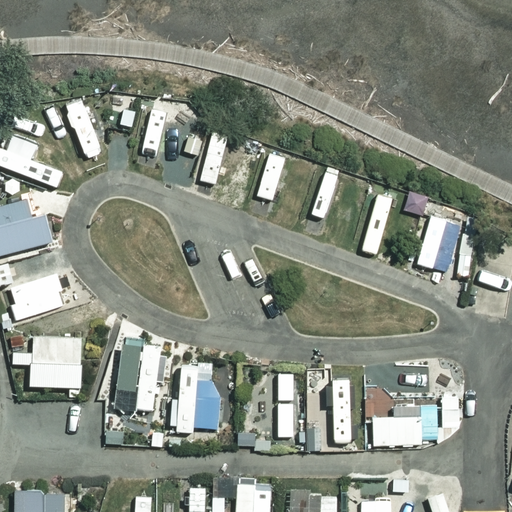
[(84,102),(69,108),(71,114),(68,116),(73,128),(76,127),(88,158),(102,153),(99,146),(107,143),(92,106),(86,108),(84,102)]
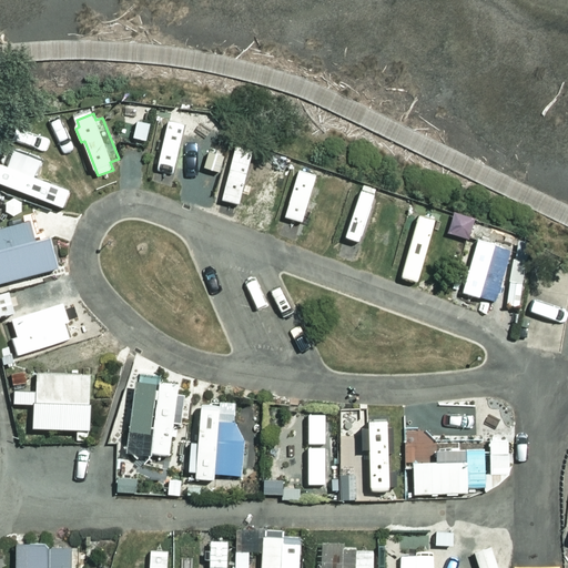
[(59,122),(63,134),(73,131),(70,119),(59,122)]
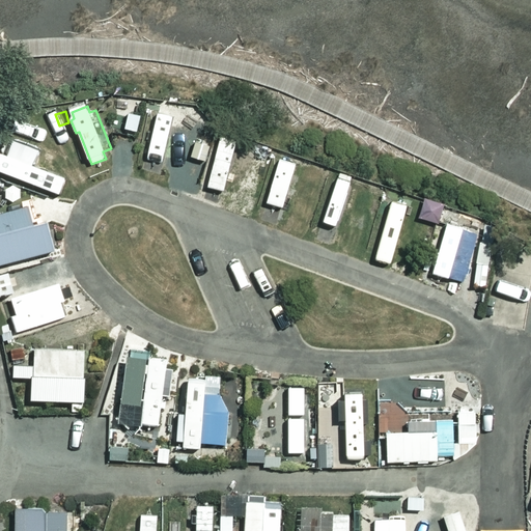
[(132,115),(129,130),(140,133),(143,117),(132,115)]
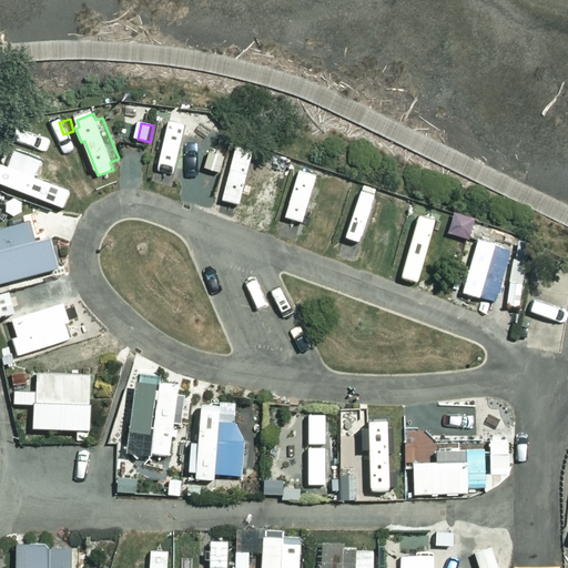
[(127,131),(125,142),(135,143),(137,132),(127,131)]
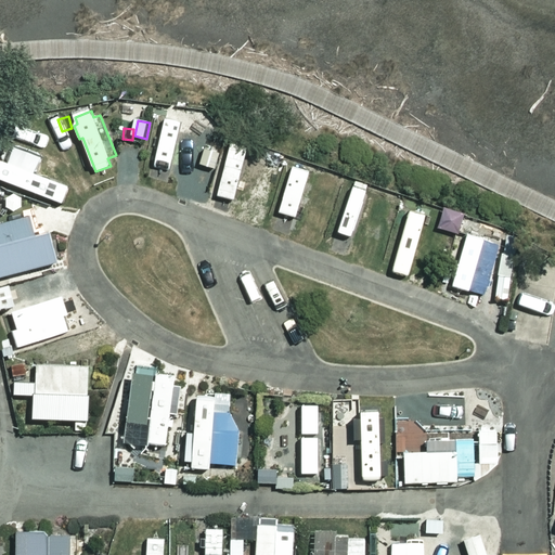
[(17,153),(7,183),(48,197),(59,167),(17,153)]
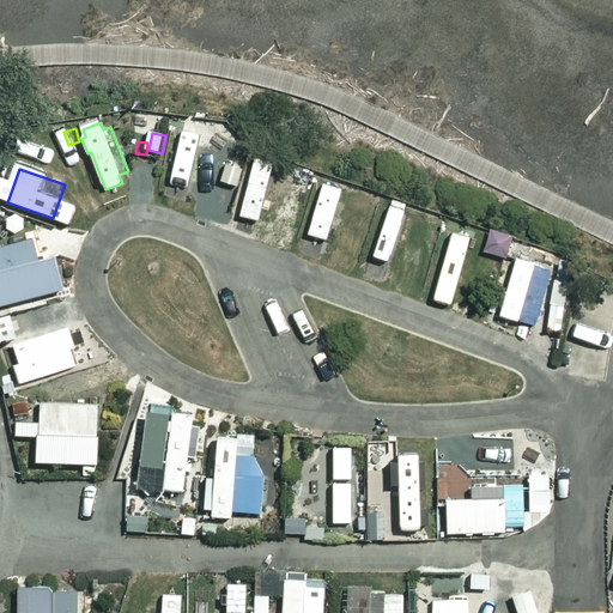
[(323,184),(309,234),(327,238),(343,190),(323,184)]
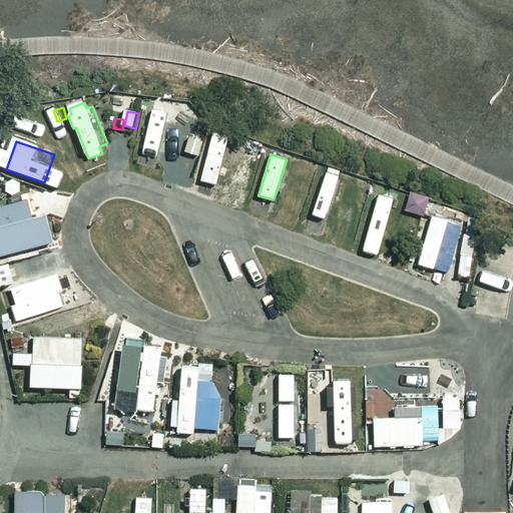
[(325,175),(315,206),(327,210),(337,179),(325,175)]
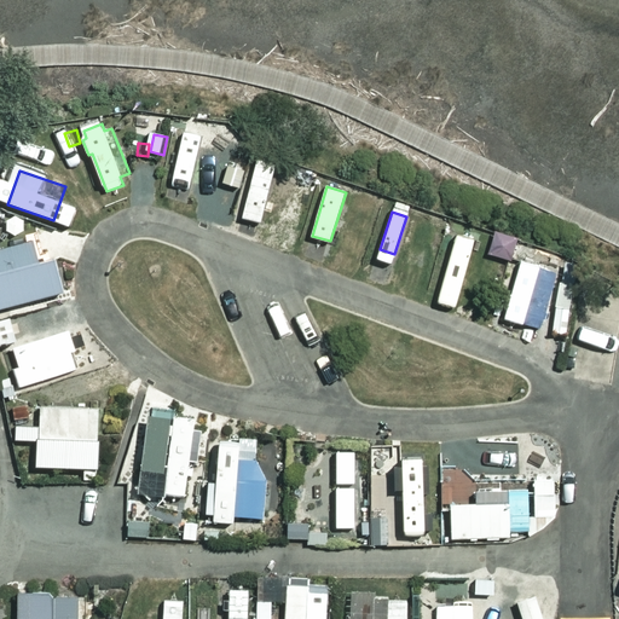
[(438,293),(458,298),(462,282),(475,284),(484,249),(468,246),(469,241),(451,237),(438,293)]
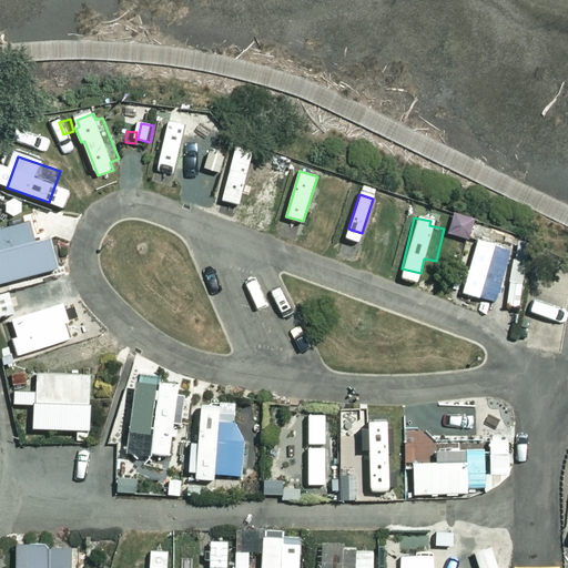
[(477,220),(473,233),(488,239),(494,225),(477,220)]
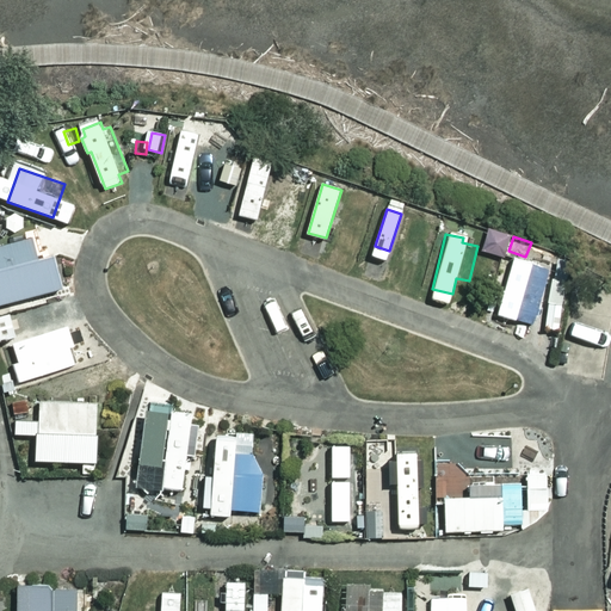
[(486,261),(499,265),(506,242),(493,238),(486,261)]
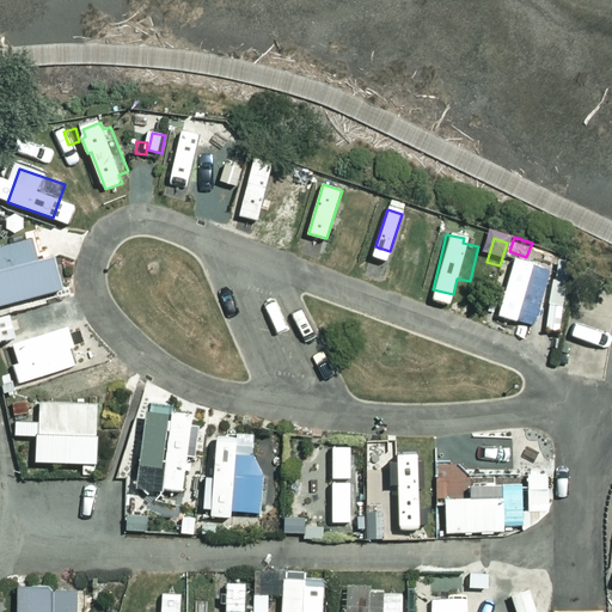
[(0,298),(2,310),(69,292),(60,258),(44,263),(38,240),(0,250),(0,298)]
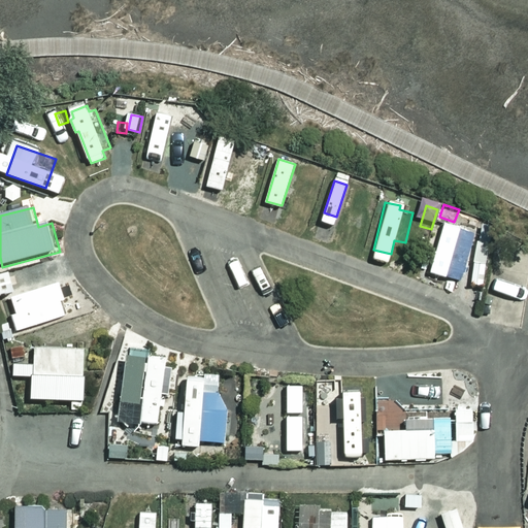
[(366,215),(352,210),(348,225),(362,229),(366,215)]
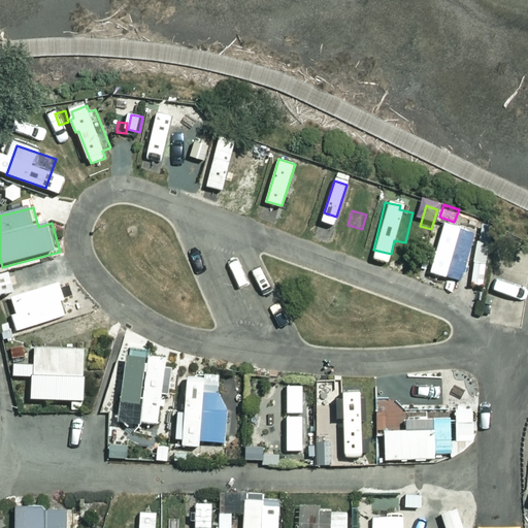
[(477,241),(475,262),(487,263),(490,242),(492,242),(494,225),(484,224),(482,241),(477,241)]
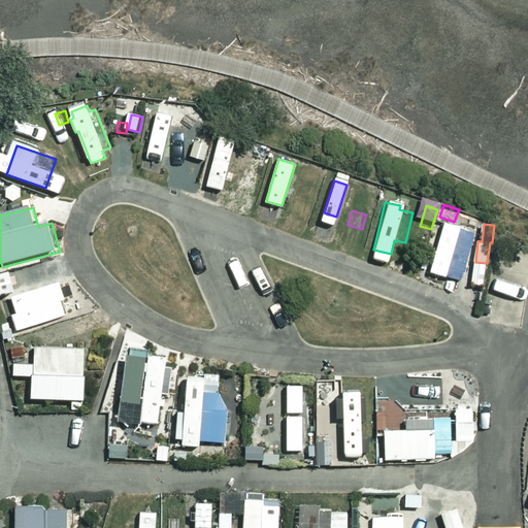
[(446,225),(431,271),(462,281),(476,234),(446,225)]
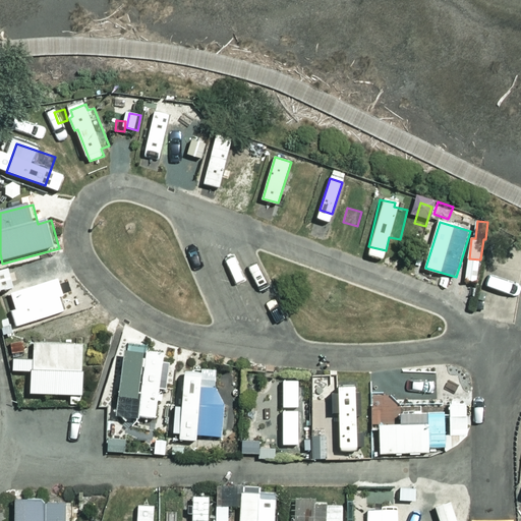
[(0,272),(0,293),(17,289),(12,269),(0,272)]
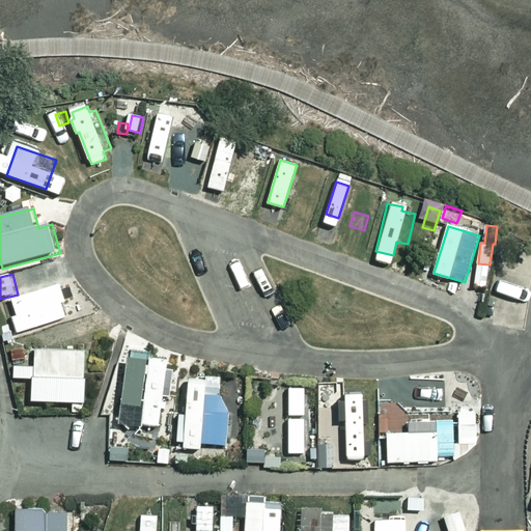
[(15,319),(20,335),(68,317),(64,304),(68,303),(62,284),(15,301),(21,317),(15,319)]
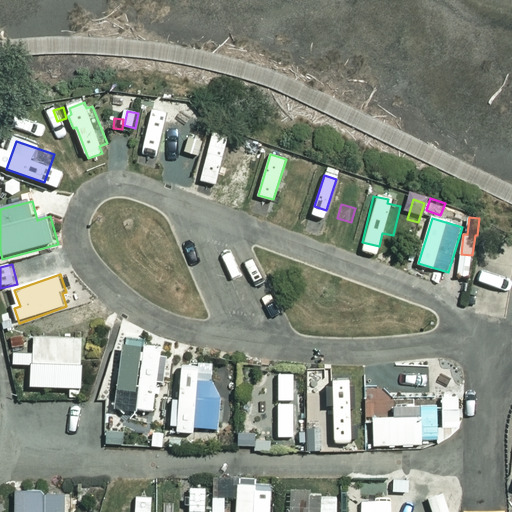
[(14,339),(16,348),(27,346),(25,336),(14,339)]
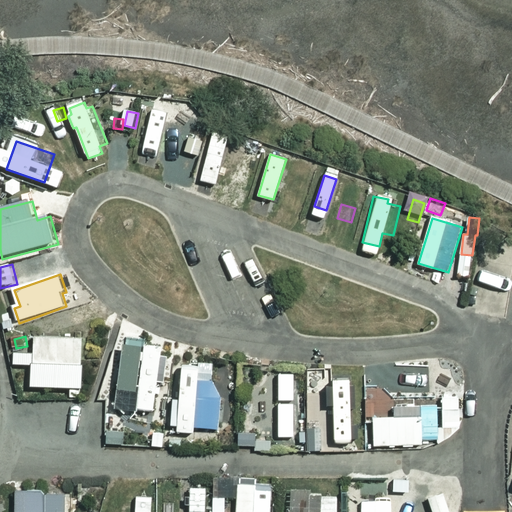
[(35,366),(35,388),(85,389),(86,366),(84,366),(85,340),(38,338),(37,354),(17,354),(16,365),(35,366)]
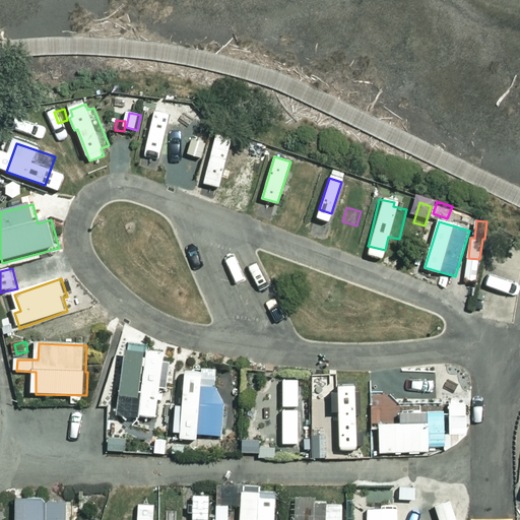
[(122,413),(159,416),(163,386),(171,387),(173,361),(166,361),(167,351),(128,348),(122,413)]
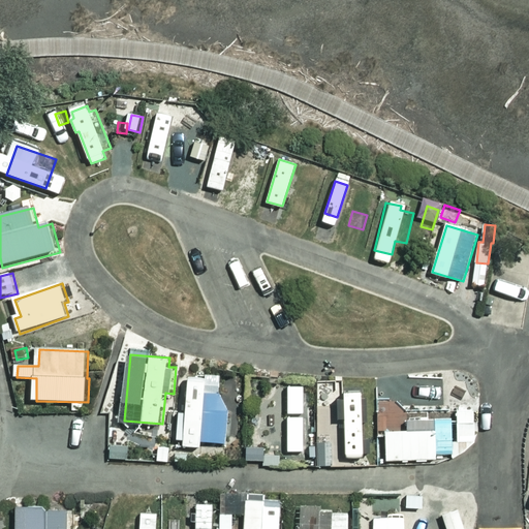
[(203,441),(227,444),(230,410),(220,394),(222,376),(206,376),(205,378),(188,377),(185,411),(178,411),(177,439),(184,439),(183,446),(203,446),(203,441)]
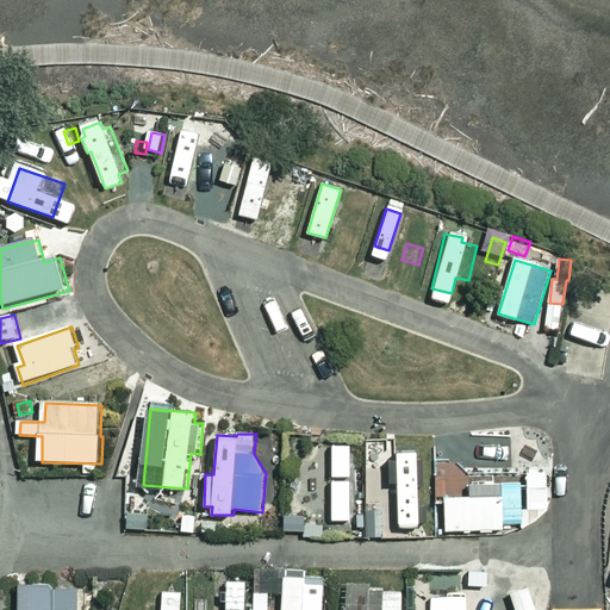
[(399,526),(418,526),(418,521),(427,521),(425,503),(418,503),(418,484),(424,484),(423,455),(417,455),(417,448),(396,448),(397,456),(388,456),(388,480),(397,480),(399,526)]
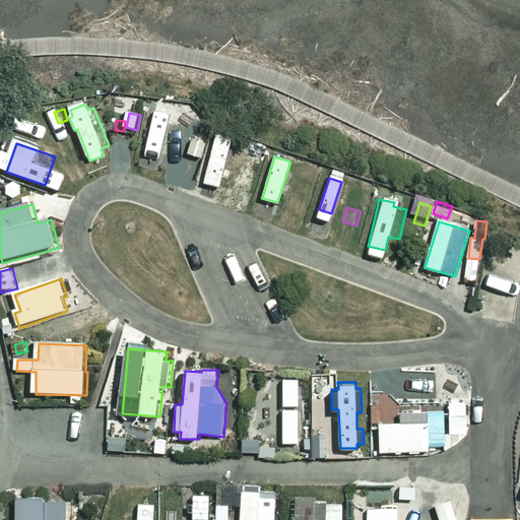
[(282,440),(298,440),(298,426),(302,426),(302,401),(298,401),(298,383),(281,383),(281,396),(266,396),(266,435),(282,435),(282,440)]
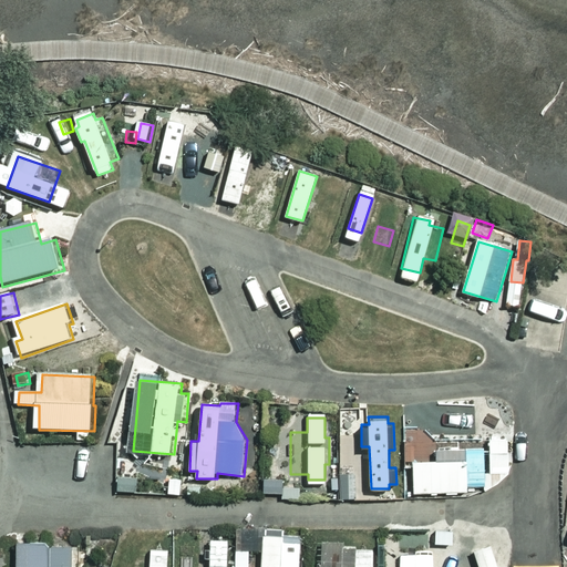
[(509,474),(508,440),(490,440),(491,474),(485,474),(485,450),(466,450),(466,460),(414,461),(415,493),(468,492),(467,486),(486,485),(487,492),(502,484),(509,474)]
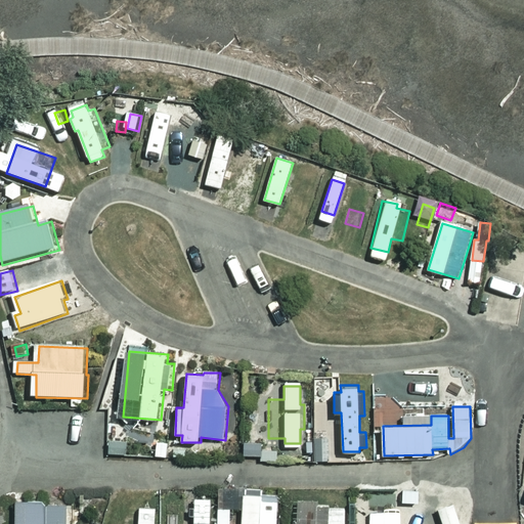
[(316,438),(316,462),(331,462),(330,437),(316,438)]
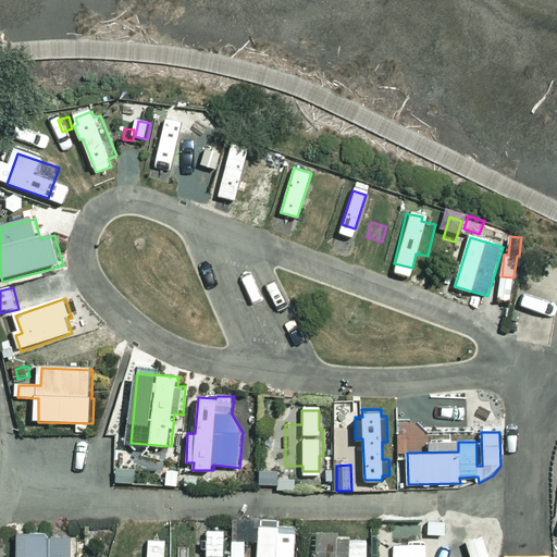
[(136,468),(116,468),(116,482),(135,483),(136,468)]
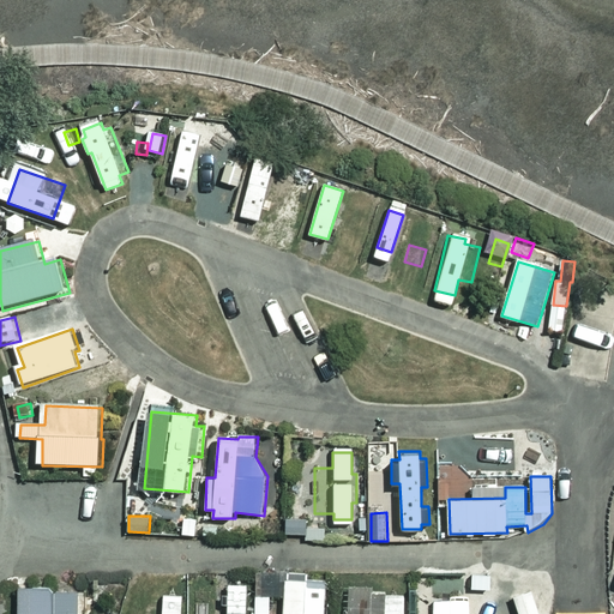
[(198,517),(184,517),(184,534),(197,535),(198,517)]
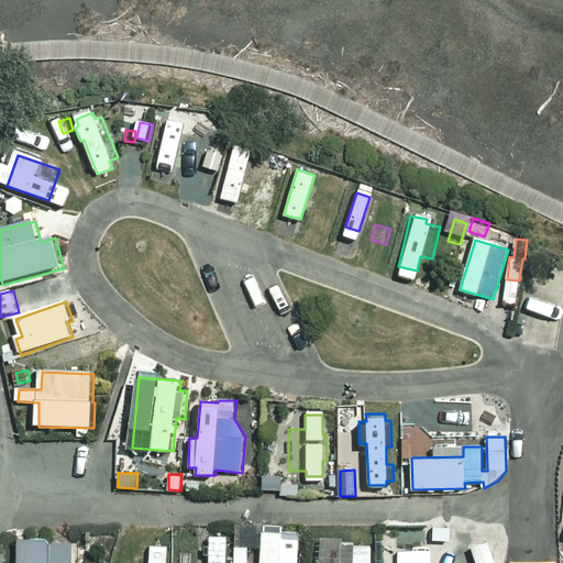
[(283,476),(264,476),(263,489),(282,490),(283,476)]
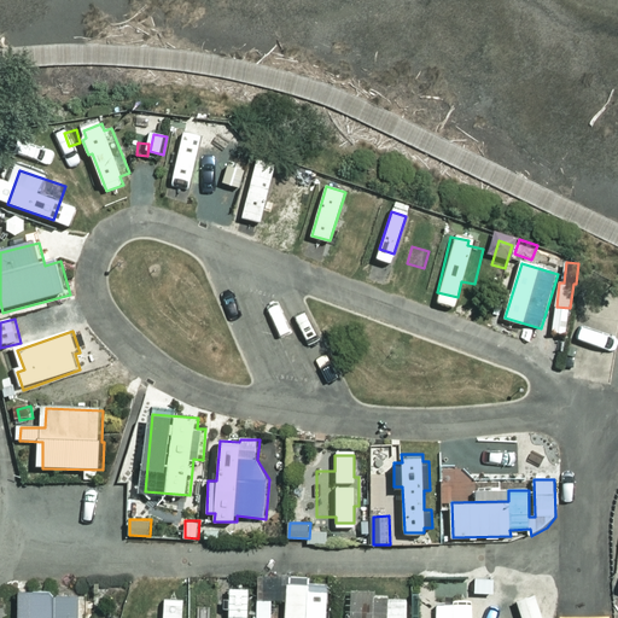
[(221,528),(204,529),(204,538),(221,537),(221,528)]
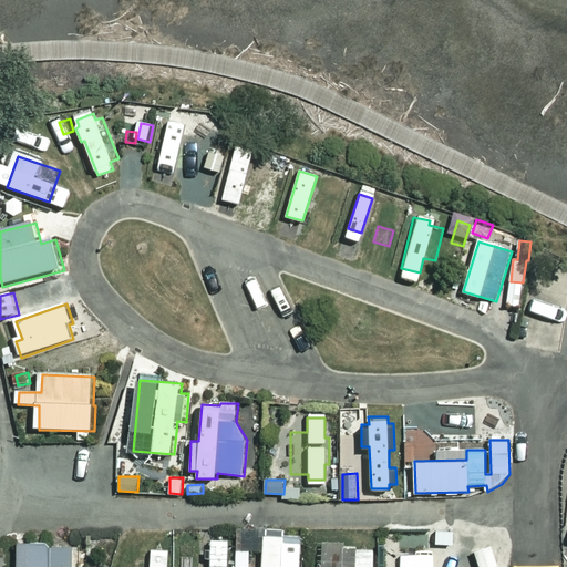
[(434,526),(433,539),(450,540),(451,526),(434,526)]
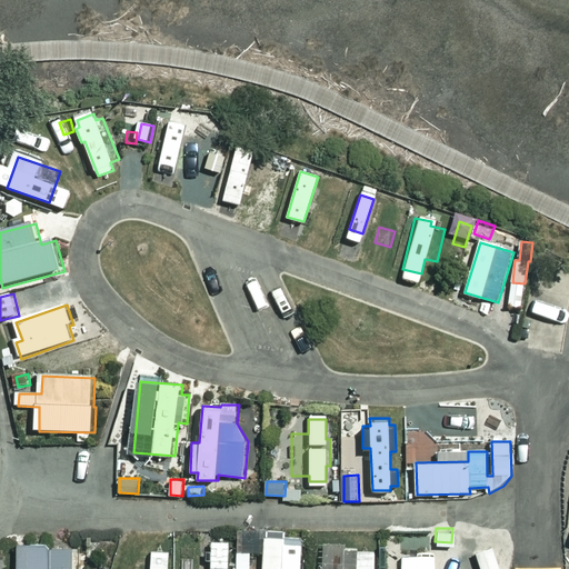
[(262,532),(260,568),(296,568),(298,533),(262,532)]
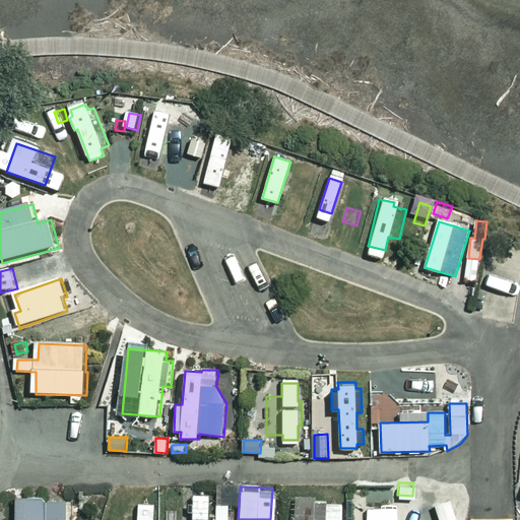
[(190,492),(189,519),(204,519),(205,492),(190,492)]
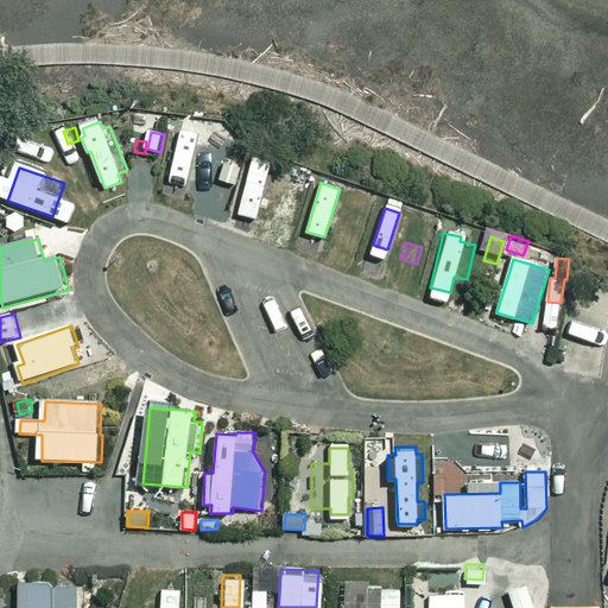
[(73,607),(73,580),(13,580),(13,607),(73,607)]
